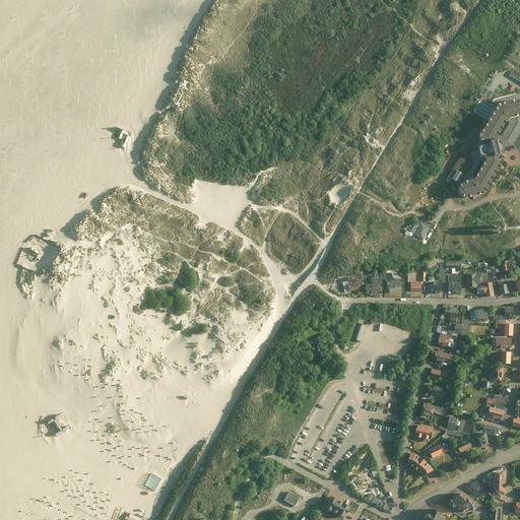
[(519,74),(513,71),(510,76),(519,82),(519,74)]
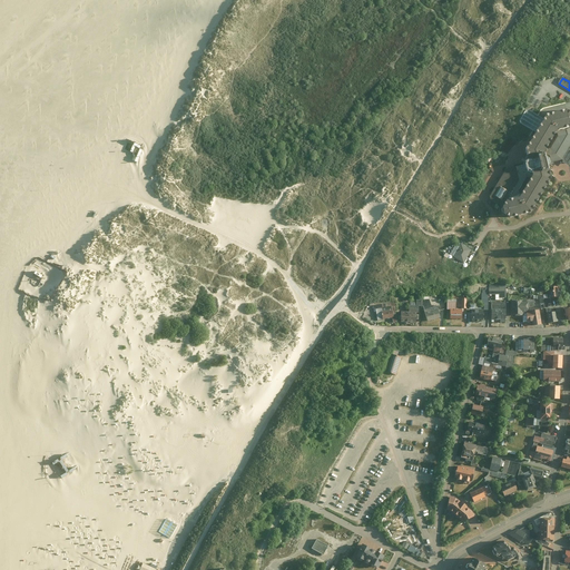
[(569,161),(569,116),(566,110),(544,115),(523,149),(526,159),(527,161),(523,166),(510,169),(494,193),(493,196),(494,199),(499,202),(502,204),(500,207),(502,214),(509,217),(530,213),(550,176),(547,168),(549,163),(560,160),(569,165),(569,161)]
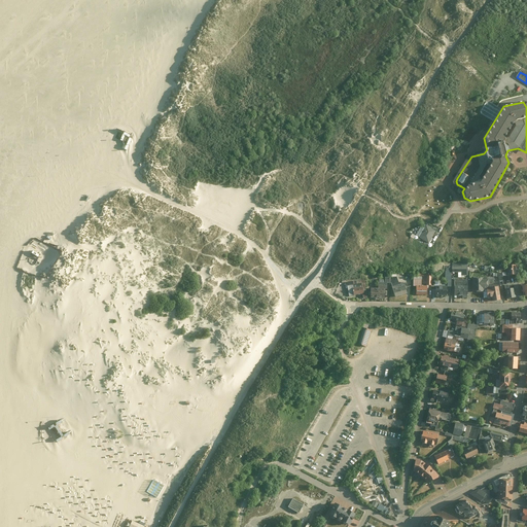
[(128,136),(126,138),(130,141),(127,146),(131,148),(135,143),(132,141),(133,139),(128,136)]
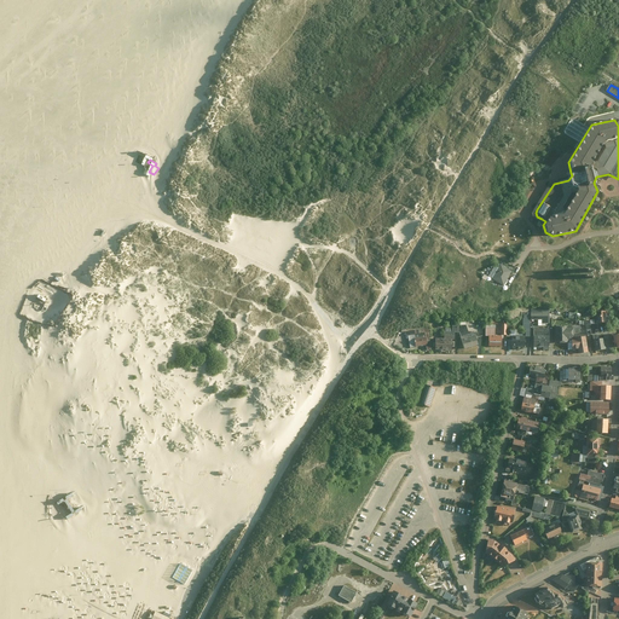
[(493,277),(505,284),(515,270),(502,262),(493,277)]
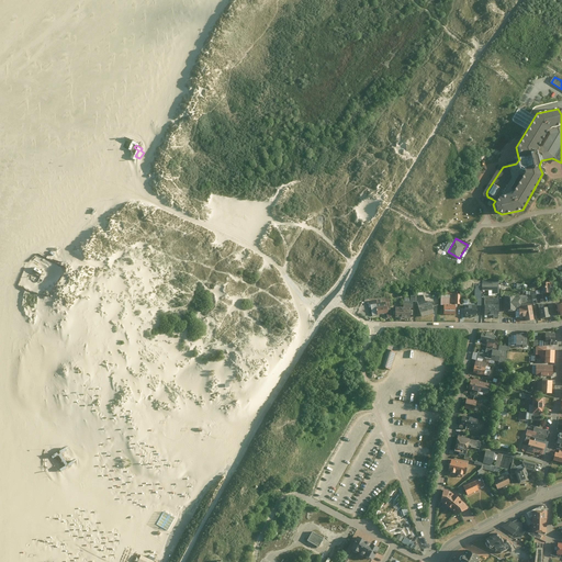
[(492,293),(501,293),(501,280),(483,280),(483,289),(492,289),(492,293)]
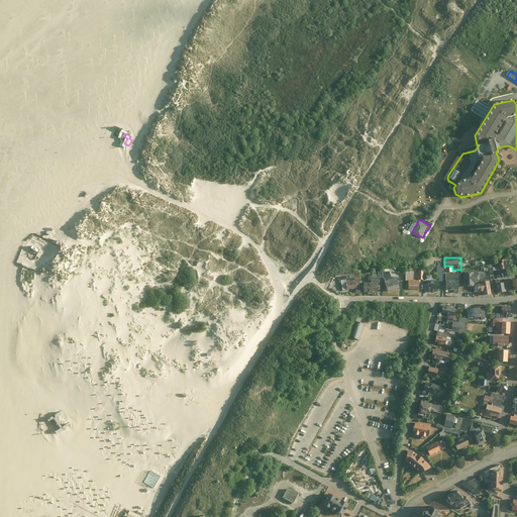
[(509,259),(501,260),(501,269),(510,269),(509,259)]
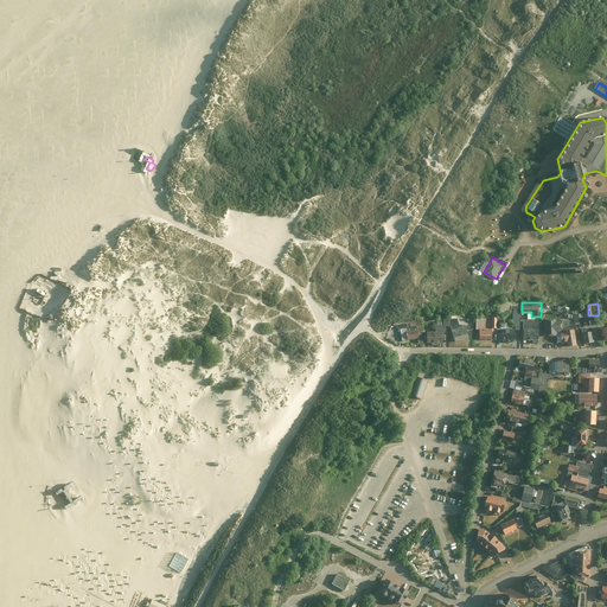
[(547,318),(547,336),(557,336),(557,331),(562,331),(561,317),(547,318)]
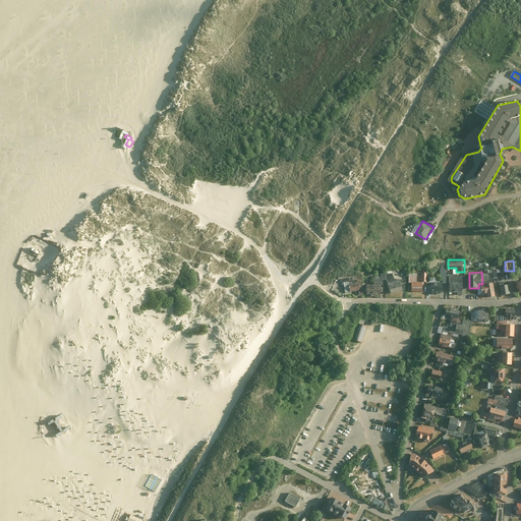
[(344,282),(349,281),(360,280),(359,274),(343,276),(344,282)]
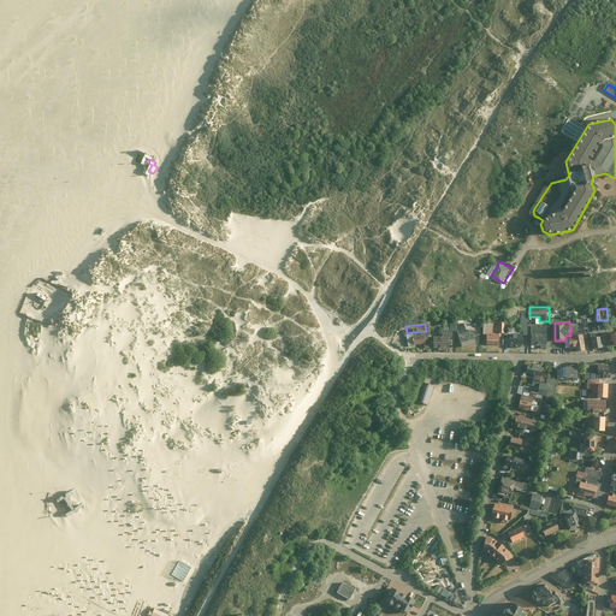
[(492,324),(484,324),(484,332),(489,332),(487,343),(501,343),(501,332),(492,331),(492,324)]
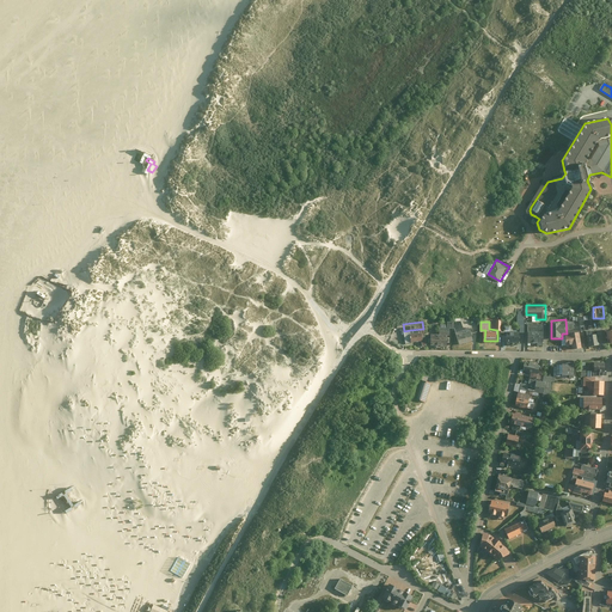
[(410,330),(411,341),(424,338),(423,329),(410,330)]
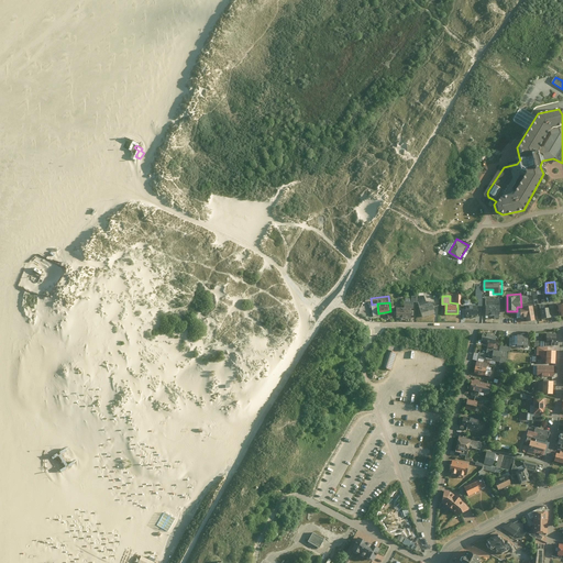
[(437,302),(421,306),(423,316),(437,312),(435,307),(438,306),(437,302)]
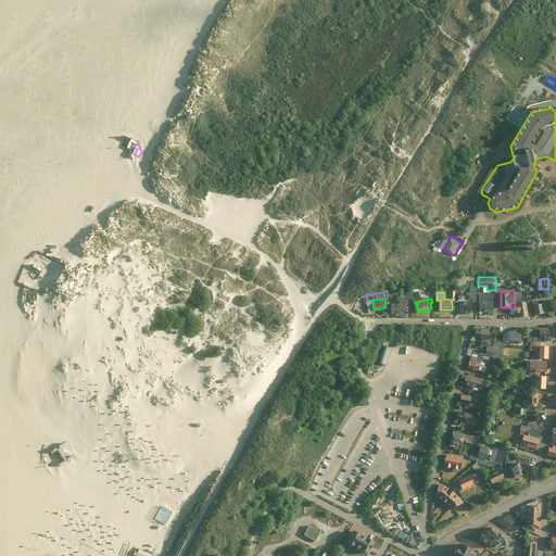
[(472,300),(459,300),(459,311),(472,311),(472,300)]
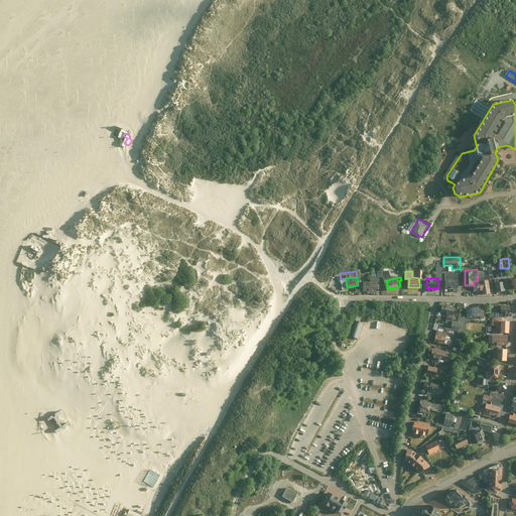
[(444,290),(459,290),(459,279),(445,279),(444,290)]
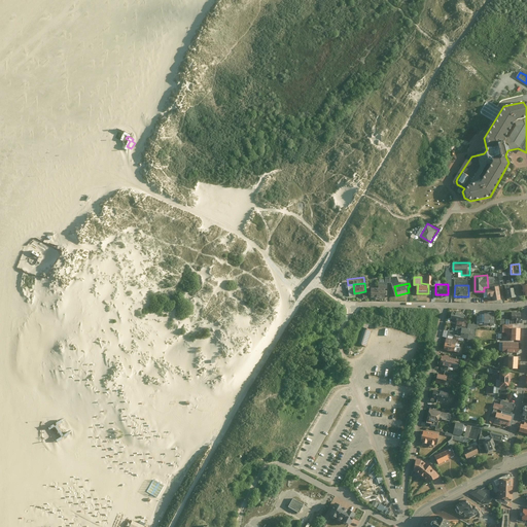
[(494,301),(502,300),(500,286),(486,288),(487,297),(494,297),(494,301)]
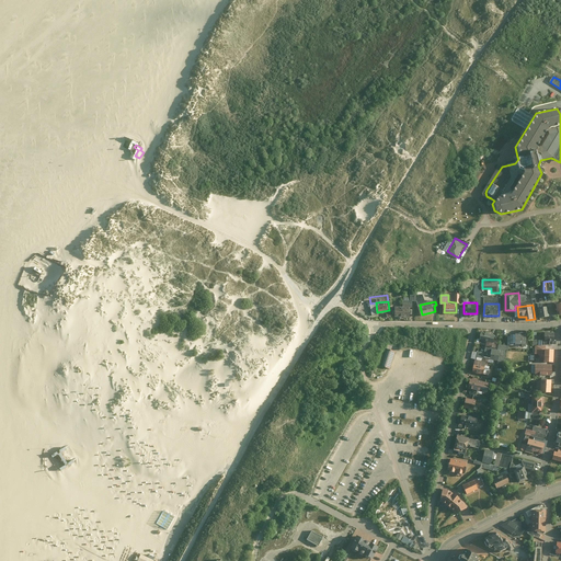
[(411,316),(411,306),(396,306),(397,316),(398,317),(400,317),(401,316),(411,316)]
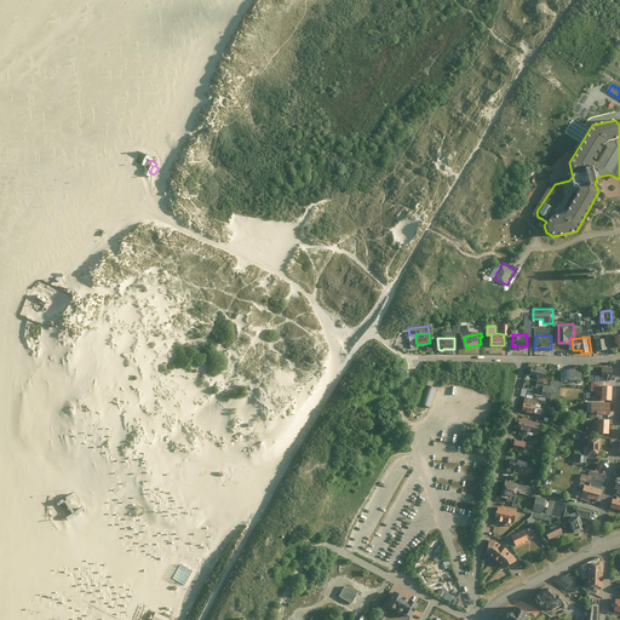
[(607,338),(596,339),(597,351),(608,349),(607,338)]
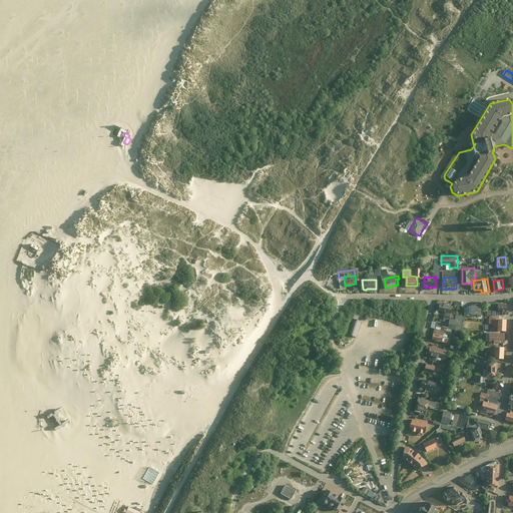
[(454,305),(439,302),(437,310),(447,312),(452,313),(454,305)]
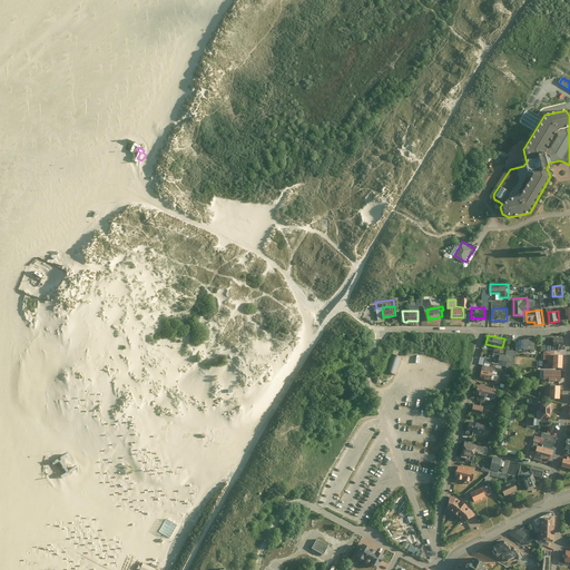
[(537,337),(517,337),(517,349),(531,350),(531,352),(536,352),(537,337)]
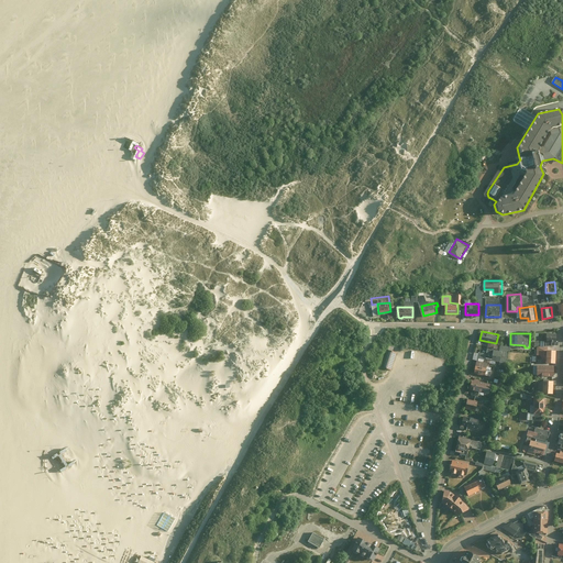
[(555,350),(548,350),(548,344),(544,344),(537,345),(537,355),(541,355),(541,361),(547,361),(545,363),(555,363),(555,350)]
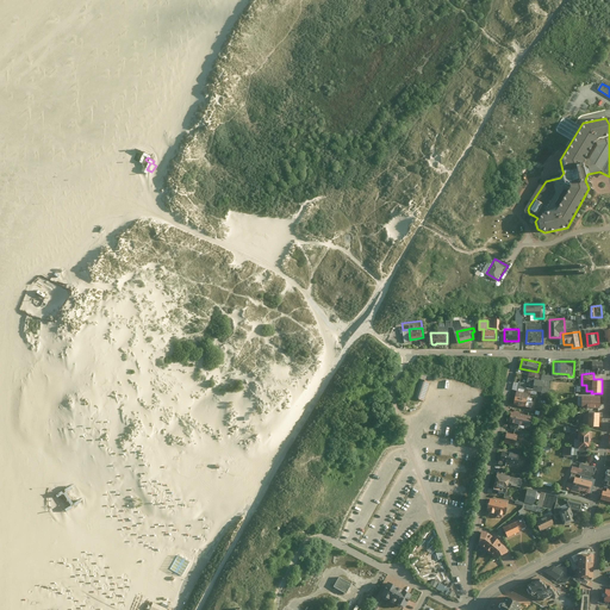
[(545,379),(541,393),(540,399),(547,400),(551,380),(555,380),(556,377),(545,374),(545,379)]
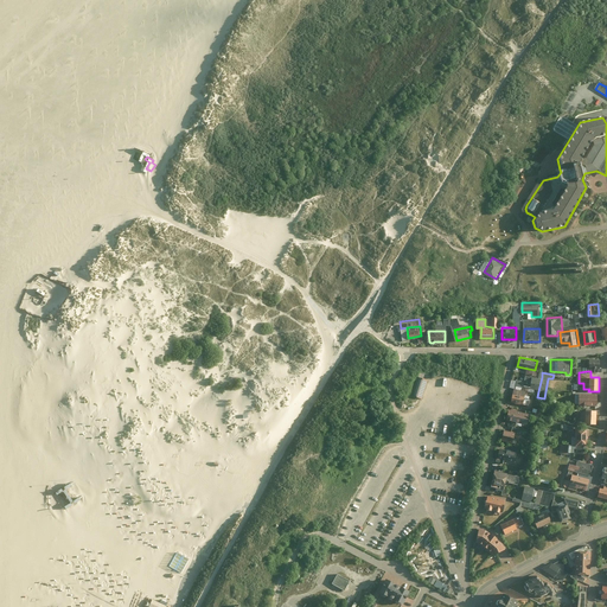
[(525,381),(518,379),(517,390),(526,393),(531,393),(531,390),(538,391),(542,377),(526,375),(525,381)]
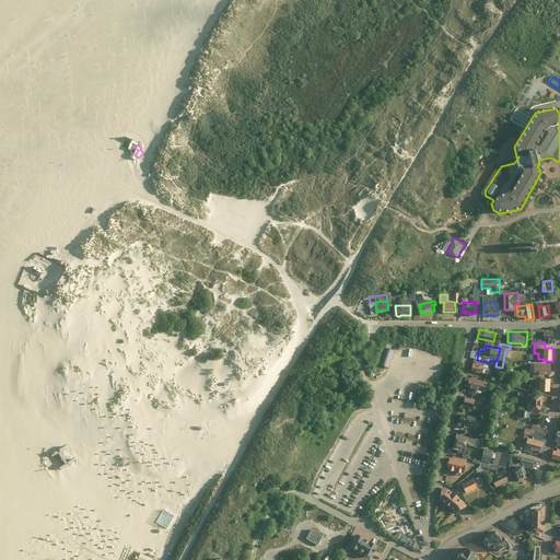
[(391,366),(395,349),(386,347),(381,364),(391,366)]
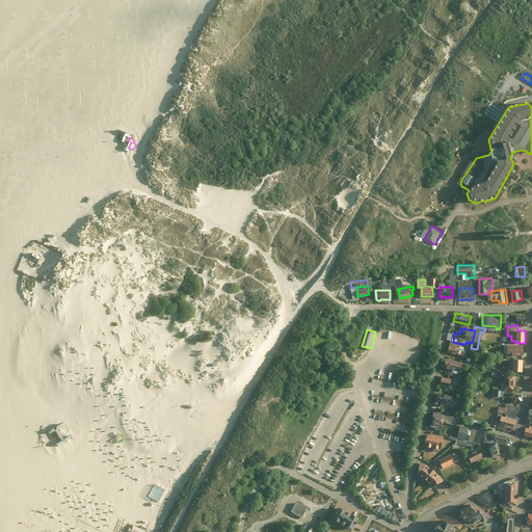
[(453,342),(451,341),(449,352),(464,355),(466,350),(463,350),(464,347),(460,346),(461,344),(453,342)]
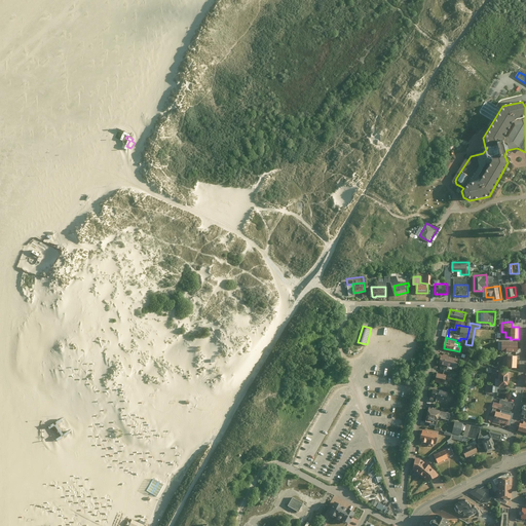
[(519,340),(498,340),(498,350),(518,351),(519,340)]
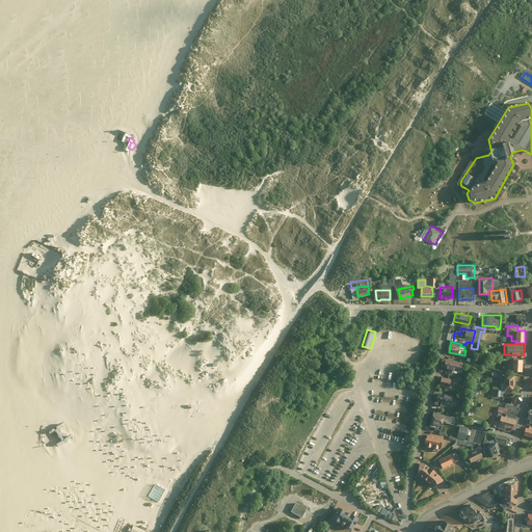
[(464,362),(447,358),(445,368),(462,372),(464,362)]
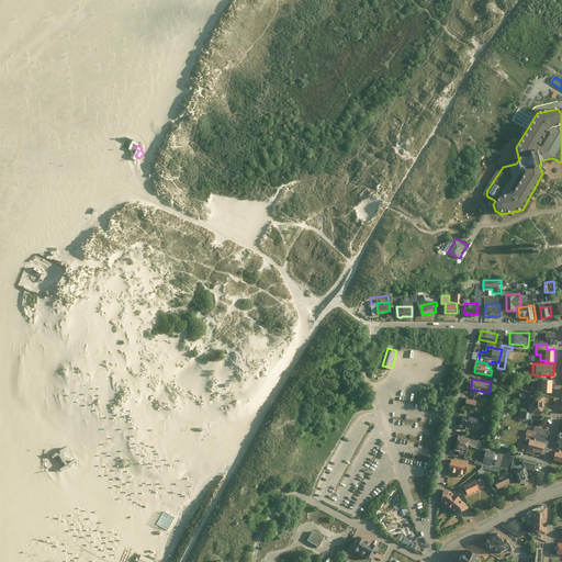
[(552,380),(544,379),(544,382),(539,382),(538,392),(552,393),(552,380)]
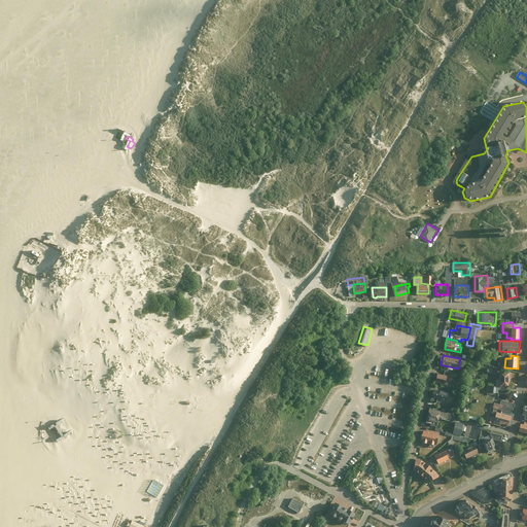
[(449,375),(438,372),(436,382),(446,384),(449,375)]
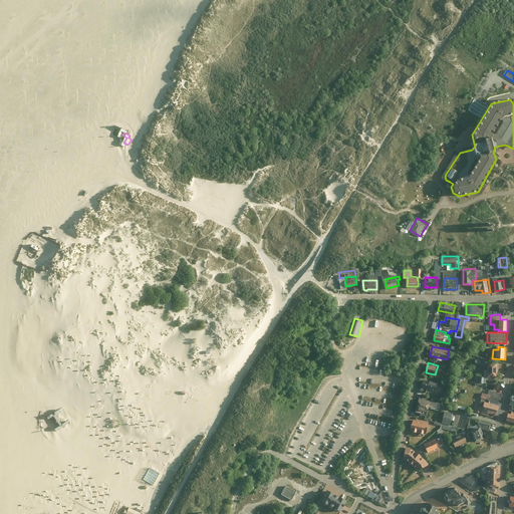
[(498,362),(488,362),(487,376),(498,377),(498,362)]
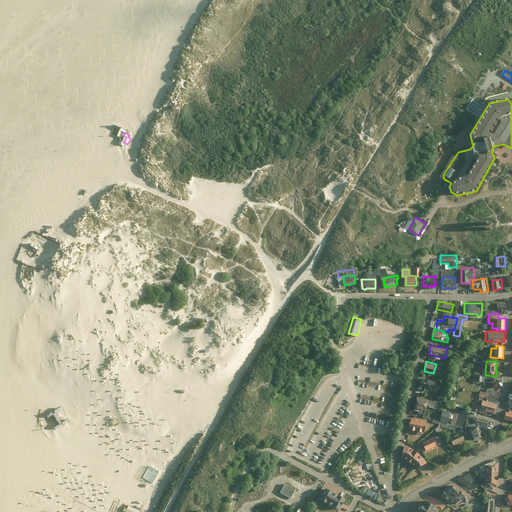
[(457,375),(456,377),(461,379),(463,373),(454,370),(453,374),(457,375)]
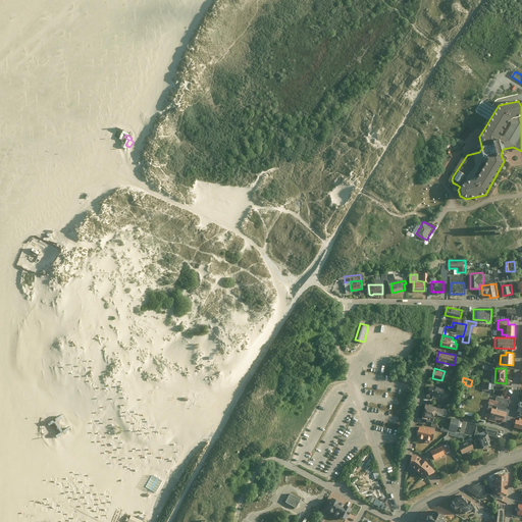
[(441,386),(430,384),(428,394),(439,396),(441,386)]
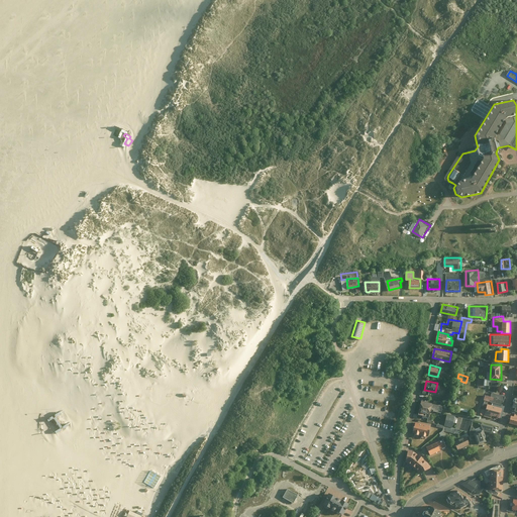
[(504,404),(506,396),(492,393),(491,395),(485,394),(483,400),(504,404)]
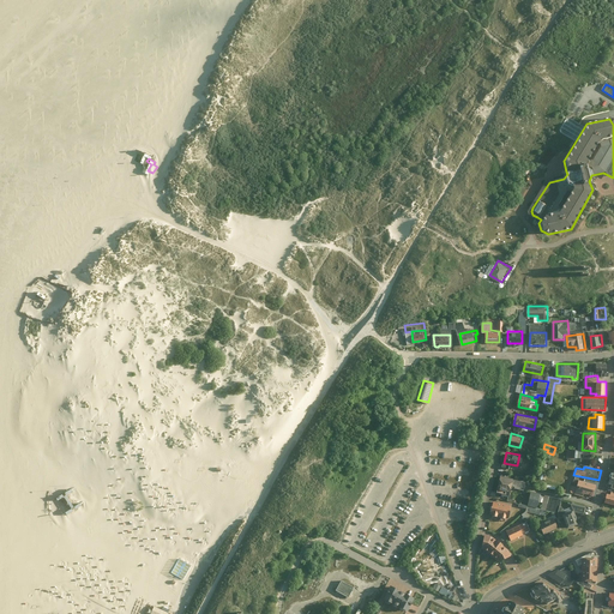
[(528,481),(500,475),(497,493),(512,497),(515,486),(525,488),(528,481)]
